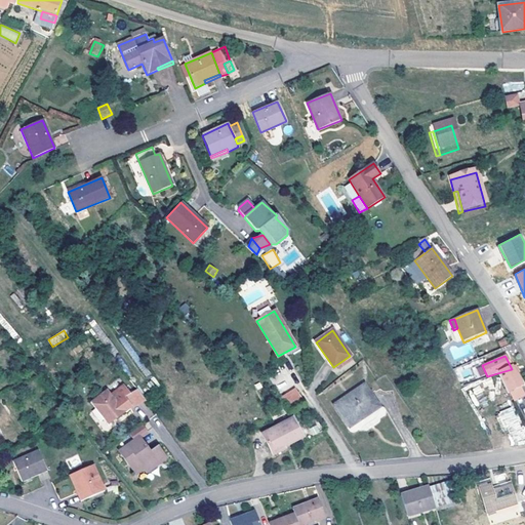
[(481,365),(476,367),(480,377),(485,374),(481,365)]
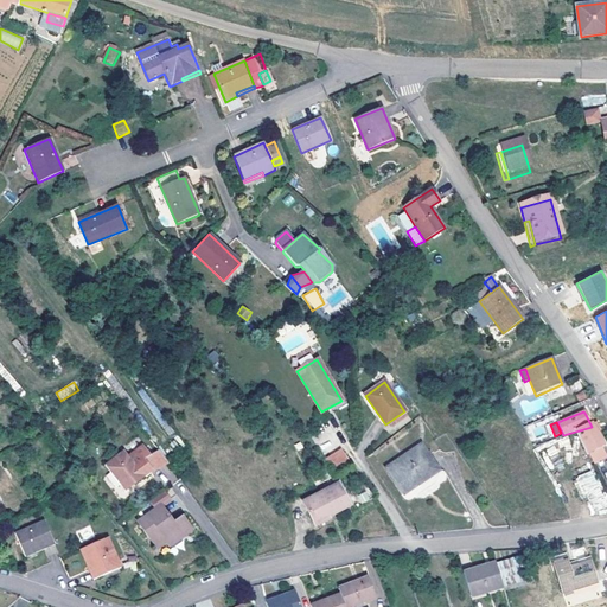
[(592,427),(575,432),(586,455),(602,447),(592,427)]
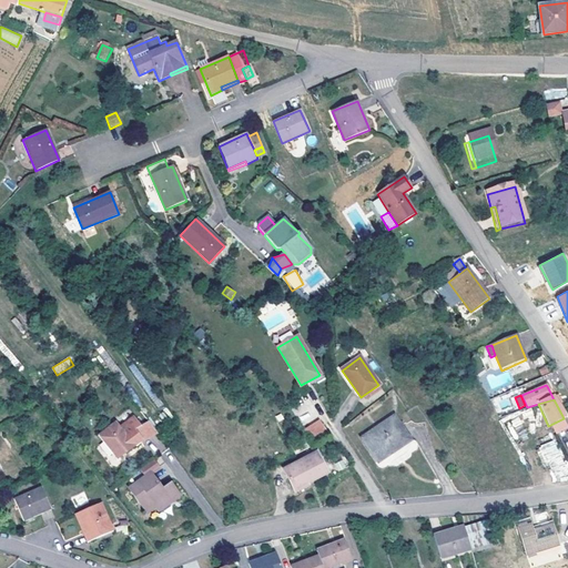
[(394,418),(363,438),(377,462),(408,442),(394,418)]
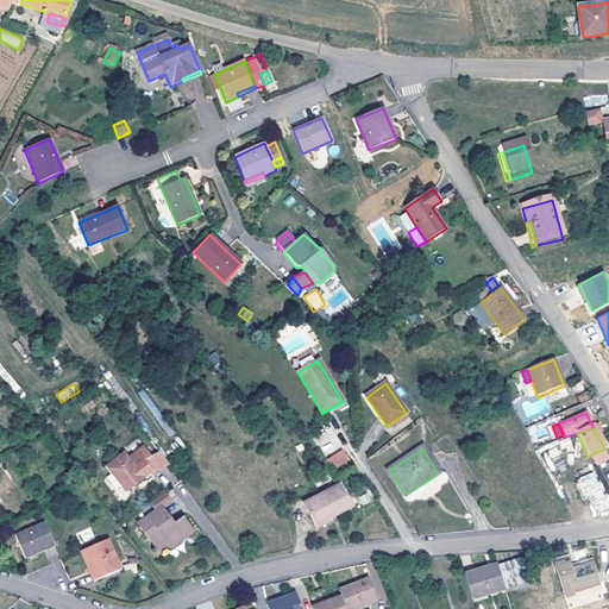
[(169,465),(158,452),(143,463),(152,476),(169,465)]
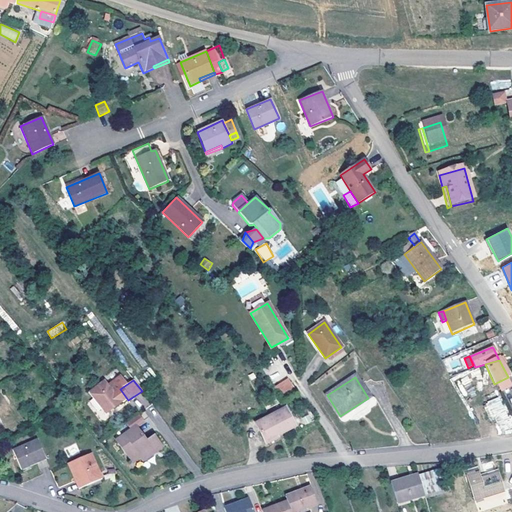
[(293,390),(285,380),(271,388),(279,398),(293,390)]
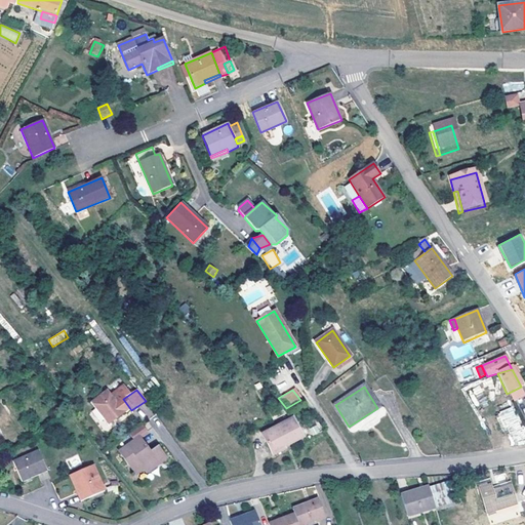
[(123,412),(107,392),(91,405),(108,425),(123,412)]
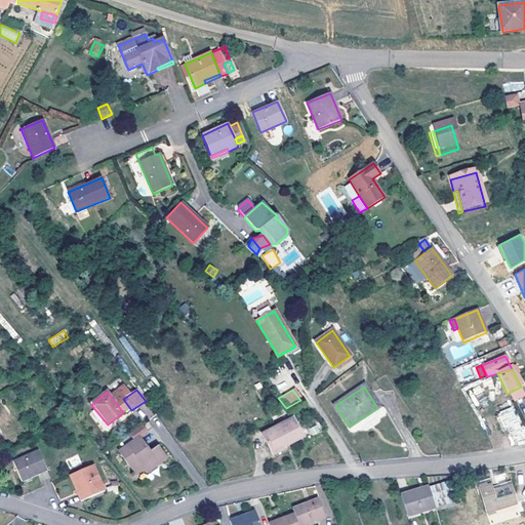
[(131,410),(123,399),(117,403),(125,415),(131,410)]
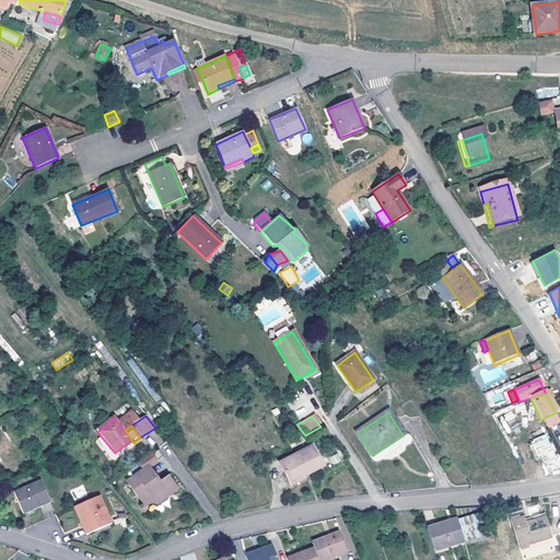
[(531,440),(544,475),(559,468),(559,461),(549,433),(531,440)]
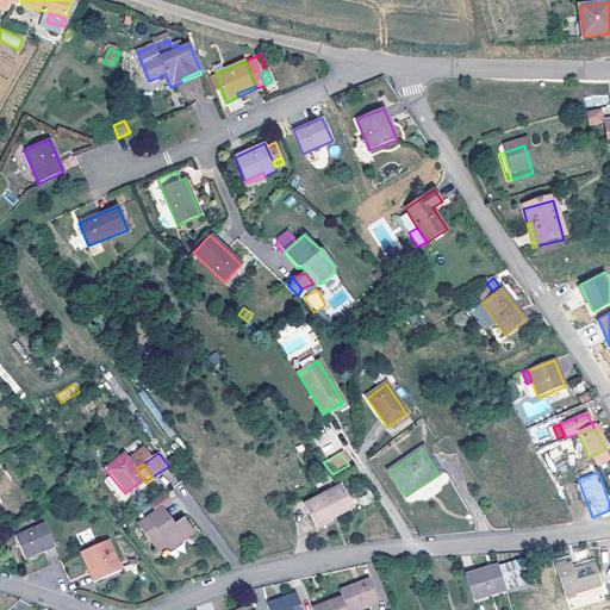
[(303,504),(316,529),(329,522),(328,520),(350,509),(340,486),(303,504)]
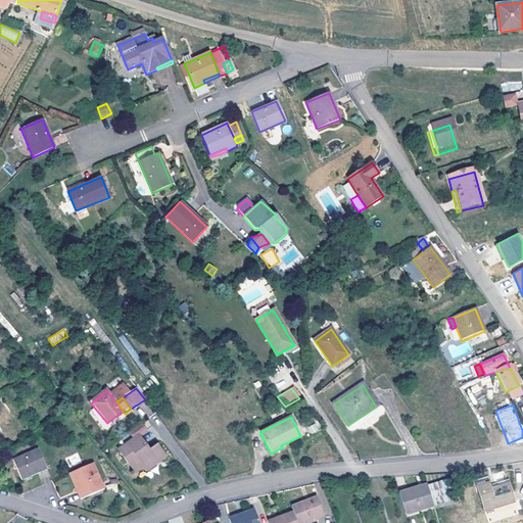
[(316,424),(307,428),(311,434),(319,430),(316,424)]
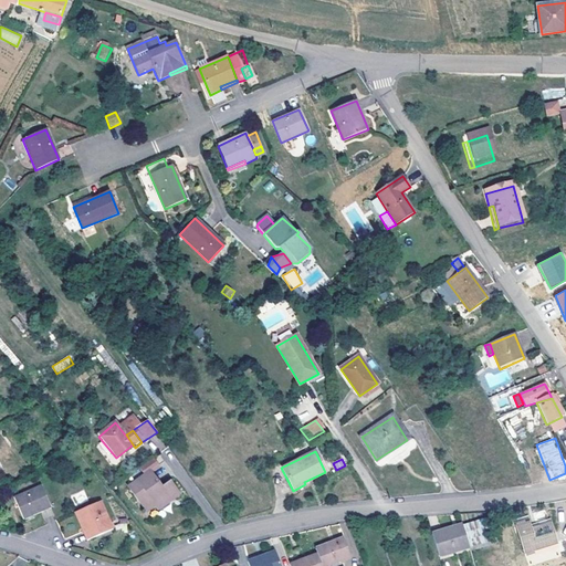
[(173,498),(164,486),(160,489),(149,473),(127,491),(146,514),(155,507),(159,513),(170,503),(168,500),(173,498)]
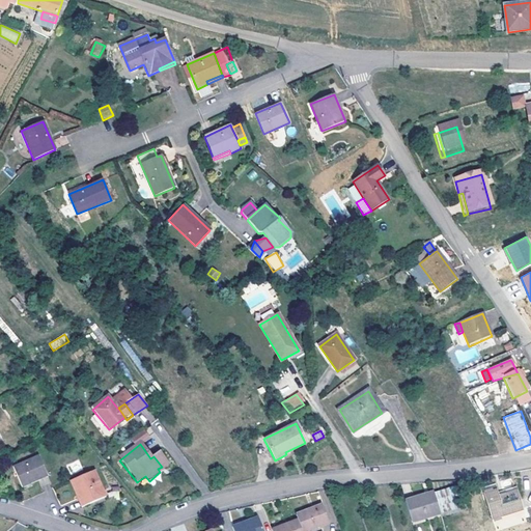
[(159,453),(154,456),(162,467),(166,464),(159,453)]
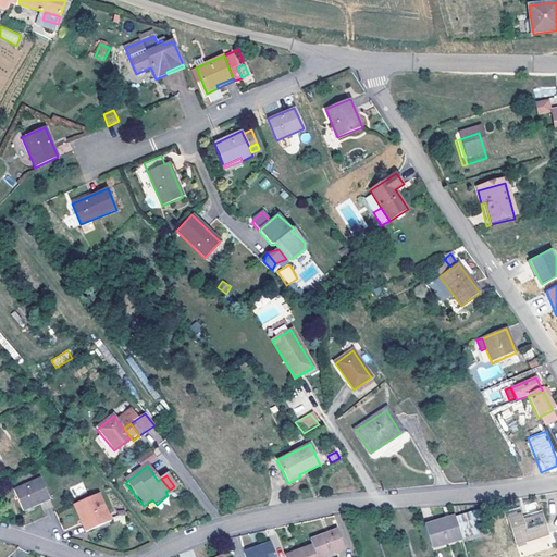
[(49,499),(47,493),(40,479),(13,490),(22,511),(49,499)]
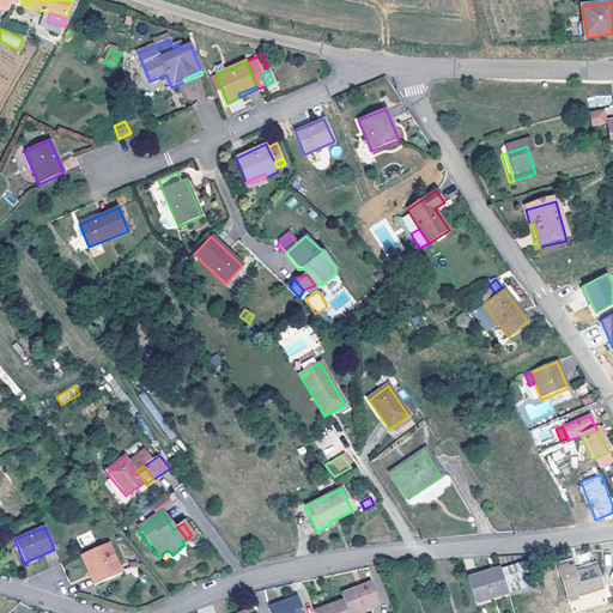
[(108,544),(80,556),(85,569),(89,568),(96,584),(121,574),(108,544)]
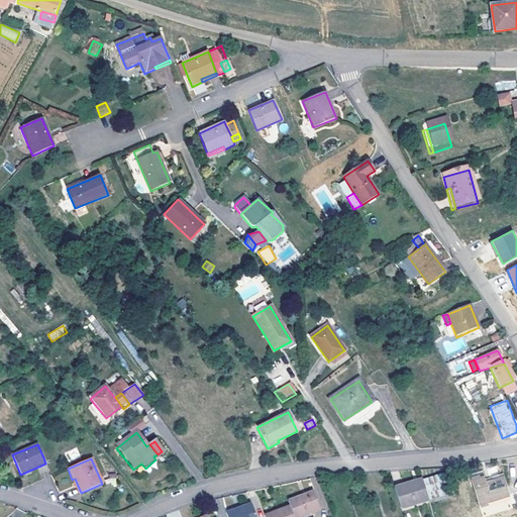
[(428,477),(423,479),(429,500),(445,495),(442,485),(439,475),(428,477)]
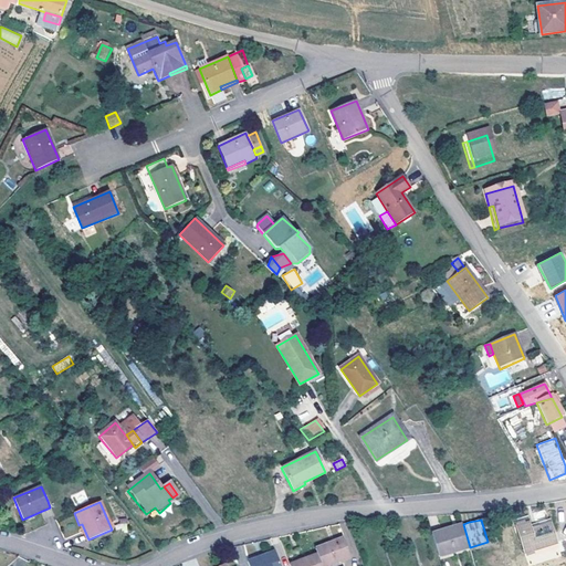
[(556,543),(549,522),(531,527),(530,527),(527,521),(516,524),(519,532),(524,553),(556,543)]
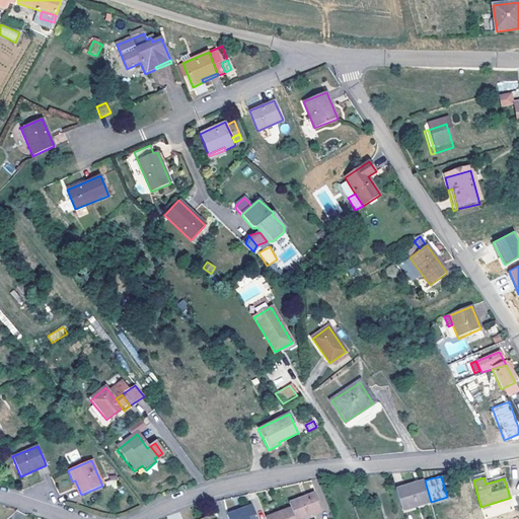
[(75,480),(72,482),(78,496),(81,495),(75,480)]
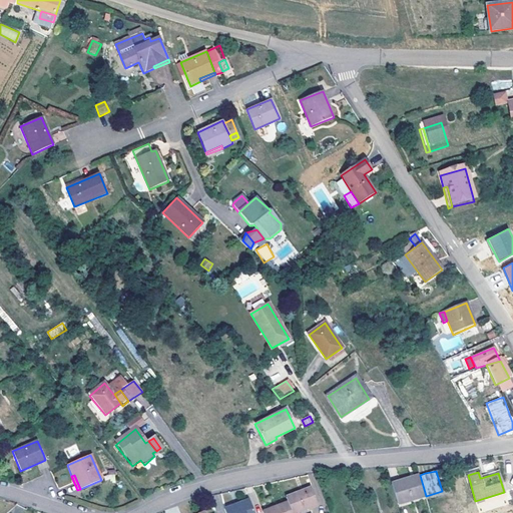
[(426,496),(420,475),(392,483),(398,504),(426,496)]
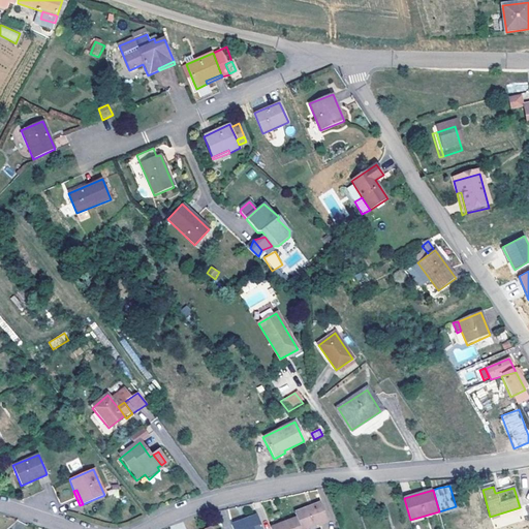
[(320,502),(294,511),(297,517),(297,518),(301,528),(302,528),(327,520),(320,502)]
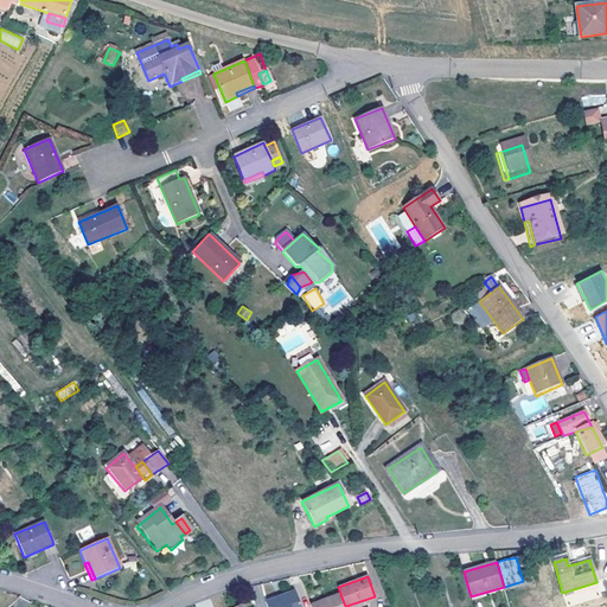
[(267,606),(301,606),(295,589),(266,601),(267,606)]
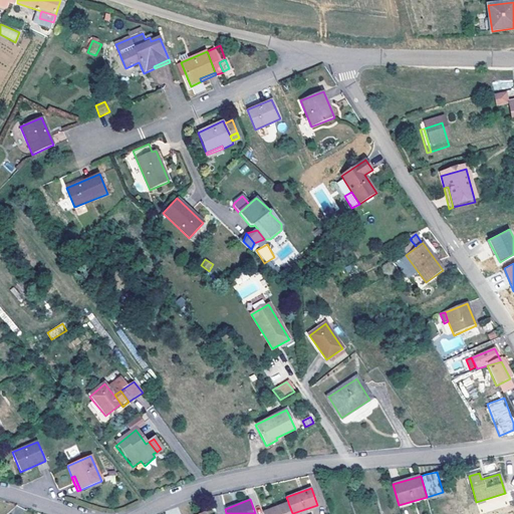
[(292,513),(288,503),(288,502),(263,512),(264,513),(292,513)]
